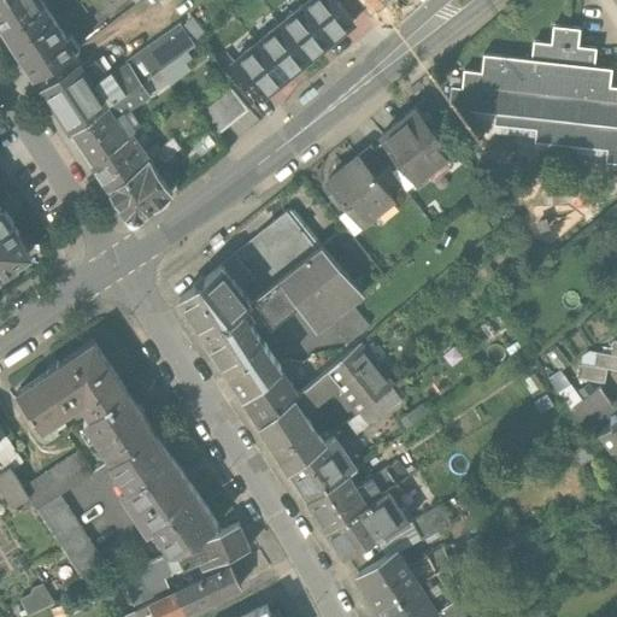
[(72,50),(40,0),(0,0),(0,22),(35,75),(72,50)]
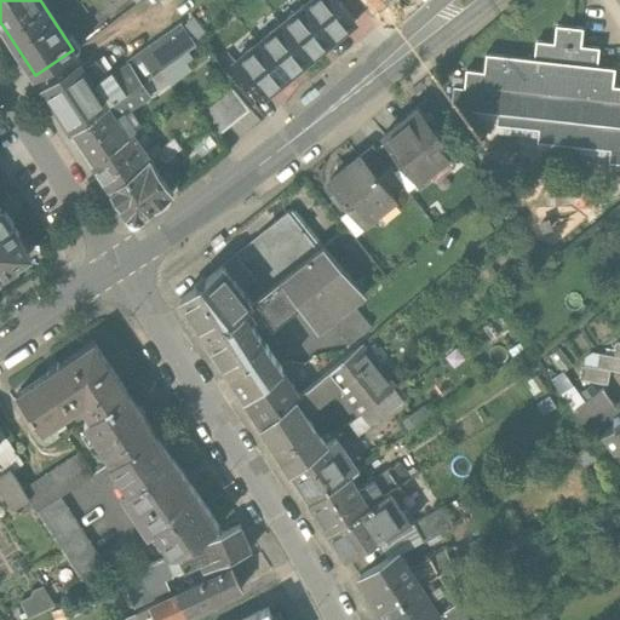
[(310,0),(303,6),(332,42),(355,23),(336,0),(310,0)]
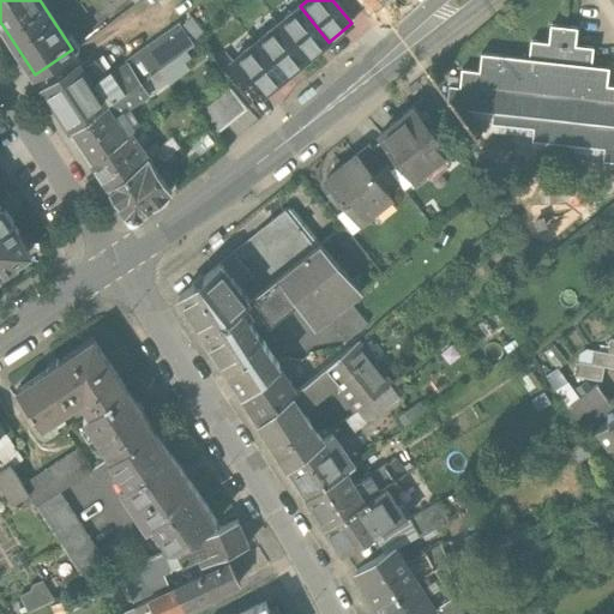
[(361,0),(372,12),(386,0),(361,0)]
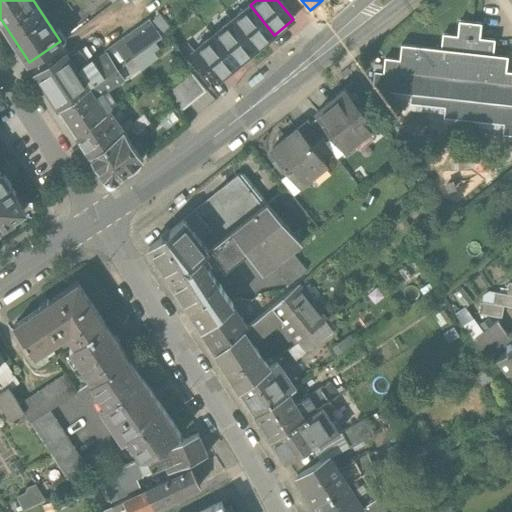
[(274,35),(250,5),(232,20),(255,49),(274,35)]
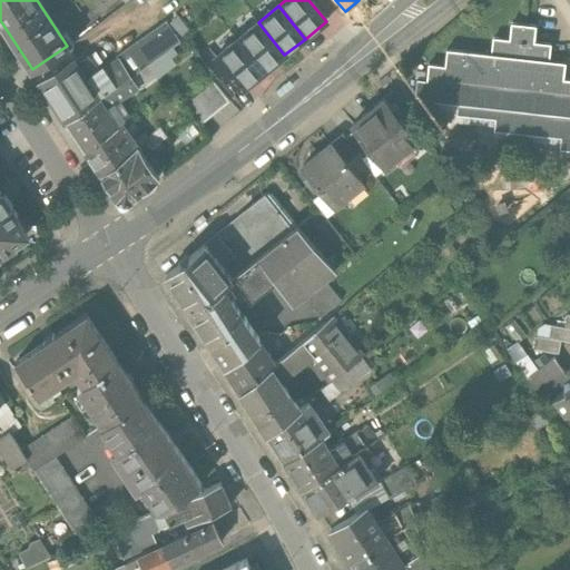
[(117,57),(118,59),(130,75),(165,48),(178,37),(165,19),(117,57)]
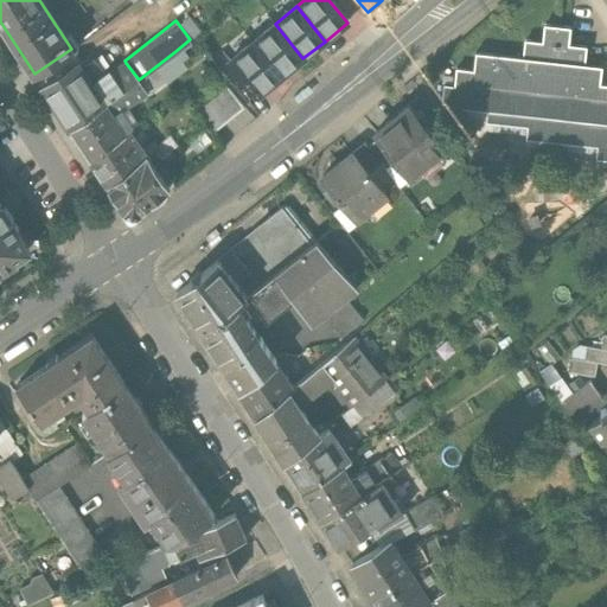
[(302,58),(275,24),(253,43),(280,77),(302,58)]
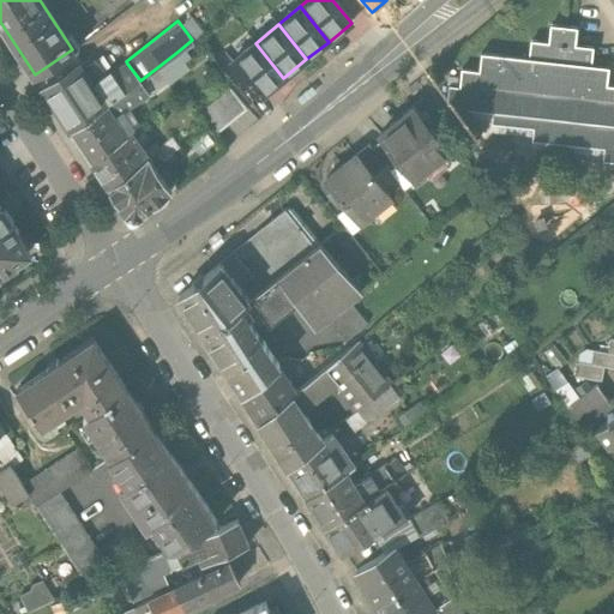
[(547,42),(530,41),(529,58),(481,53),(479,71),(461,70),(459,88),(447,86),(445,113),(492,118),(491,130),(533,134),(531,148),(602,155),(601,167),(613,168),(613,85),(606,85),(607,66),(590,65),(591,47),(573,46),(575,28),(549,25),(547,42)]
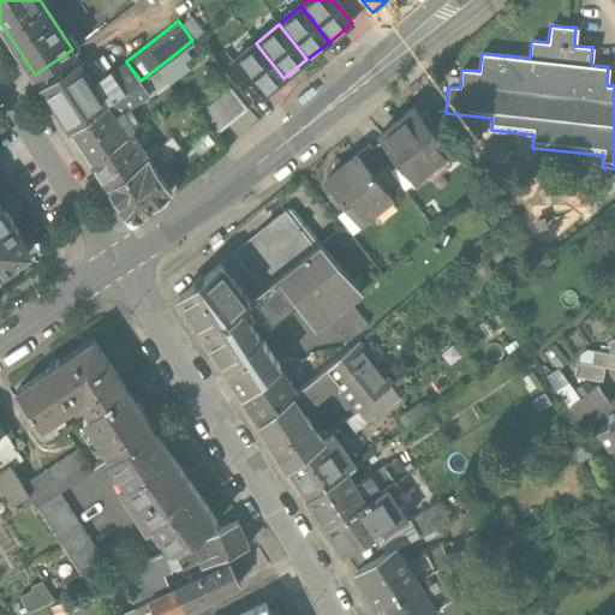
[(284,78),(256,43),(232,63),(261,96),(284,78)]
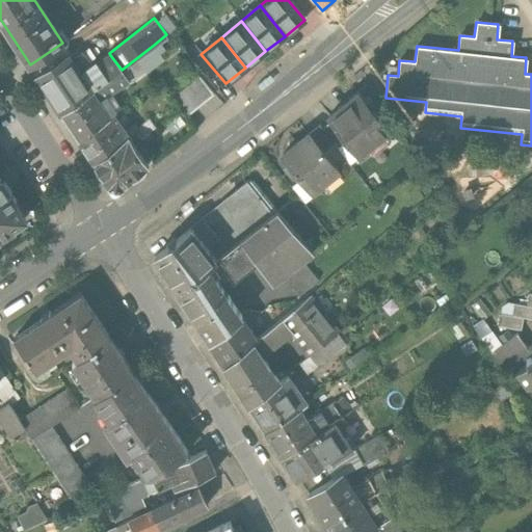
[(122,70),(112,76),(120,86),(164,58),(154,45),(122,70)]
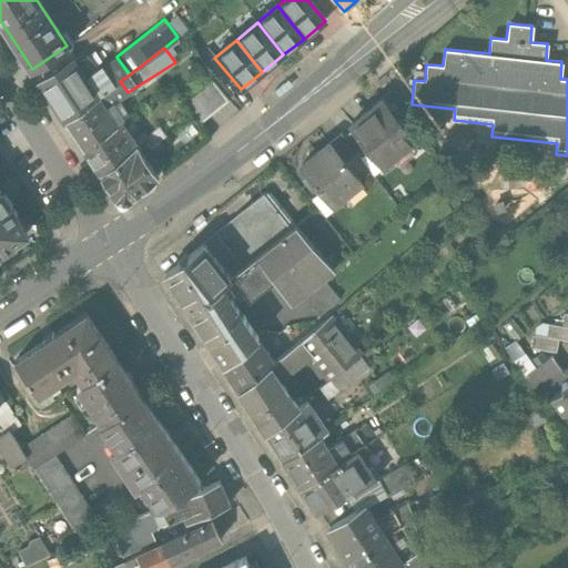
[(88,81),(101,71),(89,53),(74,63),(88,81)]
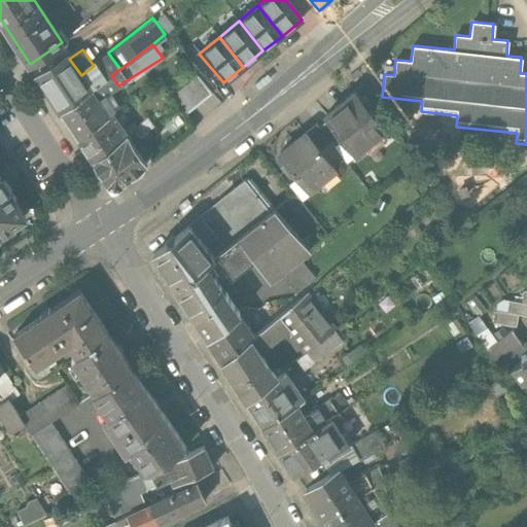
[(36,75),(61,113),(111,75),(120,69),(109,55),(94,66),(81,75),(69,59),(67,56),(36,75)]
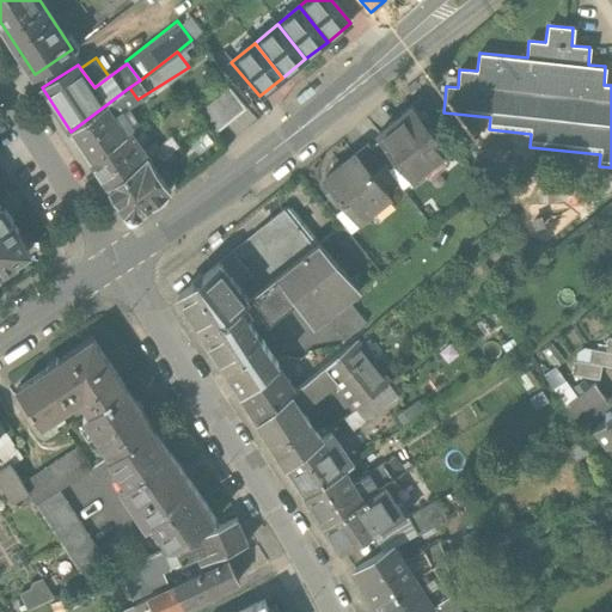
[(127,106),(138,99),(129,87),(71,132),(90,161),(127,133),(115,115),(127,106)]
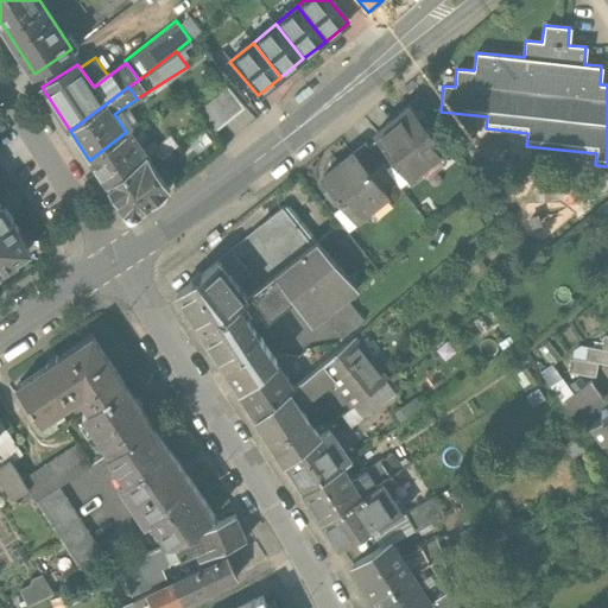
[(245,108),(228,88),(197,113),(213,133),(245,108)]
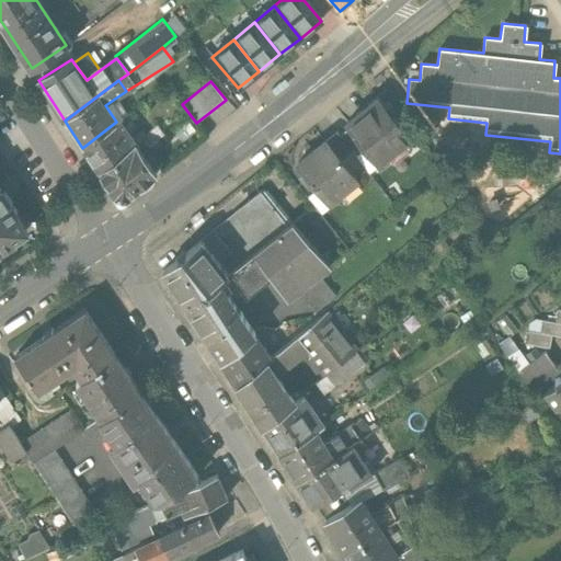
[(116,122),(121,119),(127,115),(116,98),(105,105),(116,122)]
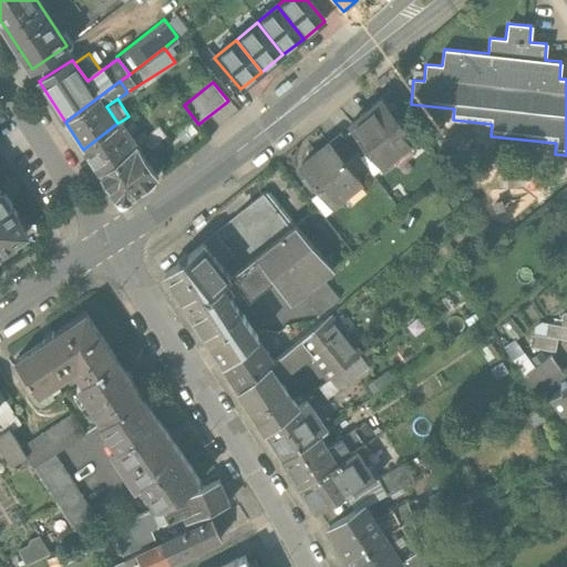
[(381,100),(350,125),(352,129),(370,152),(383,167),(418,140),(395,113),(393,114),(381,100)]
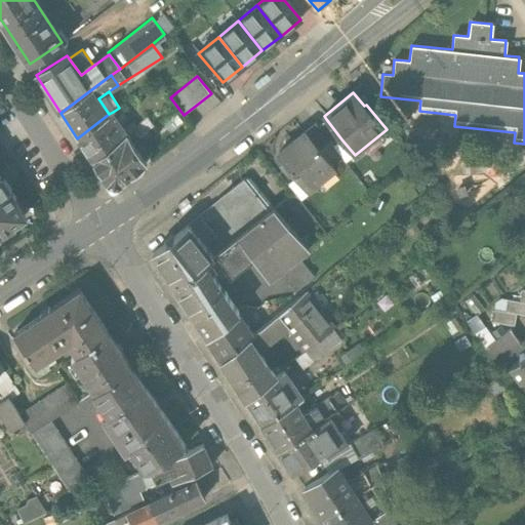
[(175,111),(163,120),(170,131),(184,121),(175,111)]
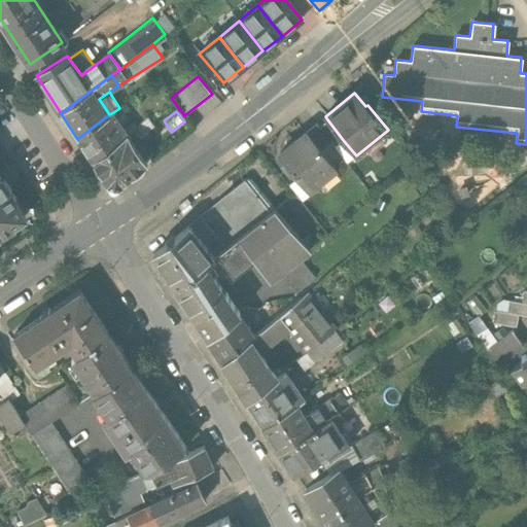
[(77,139),(93,162),(127,135),(129,133),(113,112),(109,114),(77,139)]
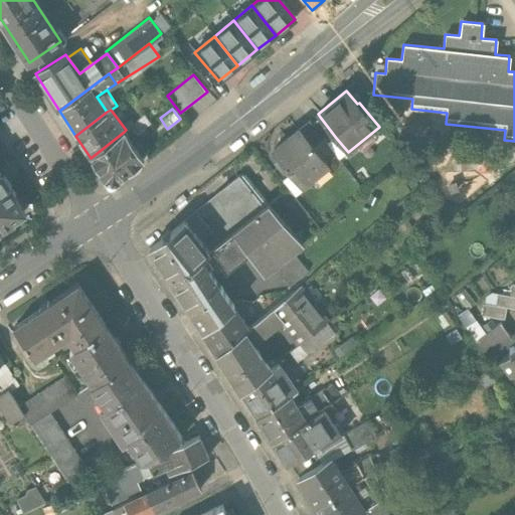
[(143,116),(131,126),(134,132),(138,133),(149,125),(143,116)]
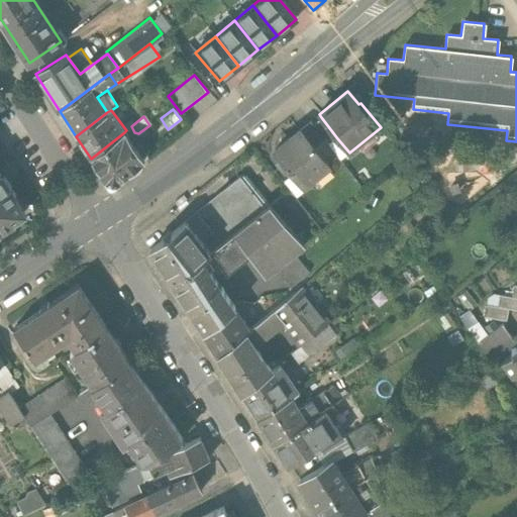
[(337,138),(321,117),(312,125),(324,141),(328,145),(337,138)]
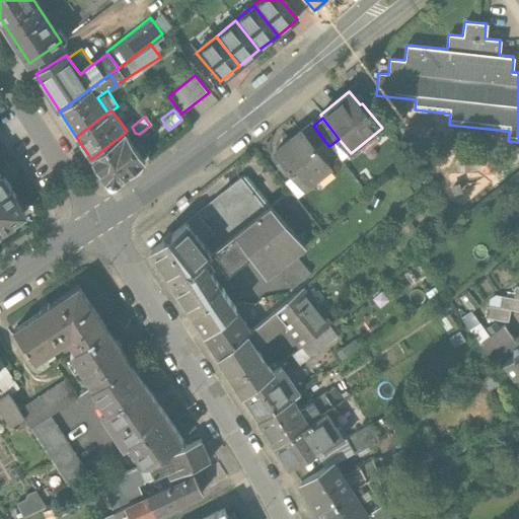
[(311,123),(300,131),(316,150),(325,142),(313,126),(311,123)]
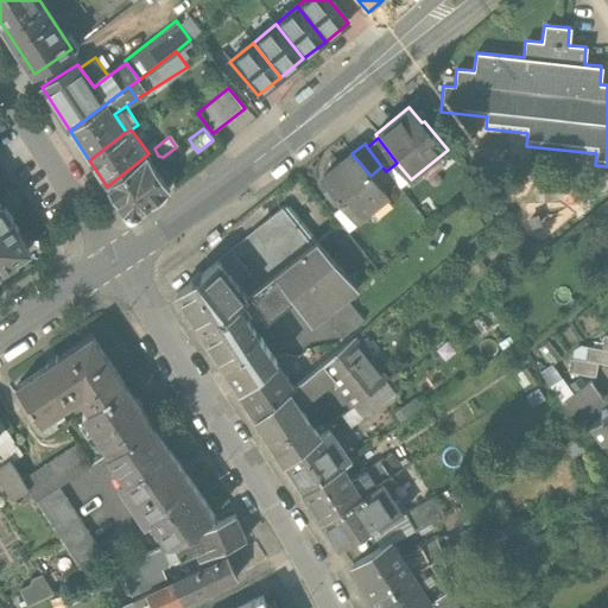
[(386,196),(371,176),(352,153),(321,177),(333,191),(325,197),(333,204),(339,200),(355,221),(386,196)]
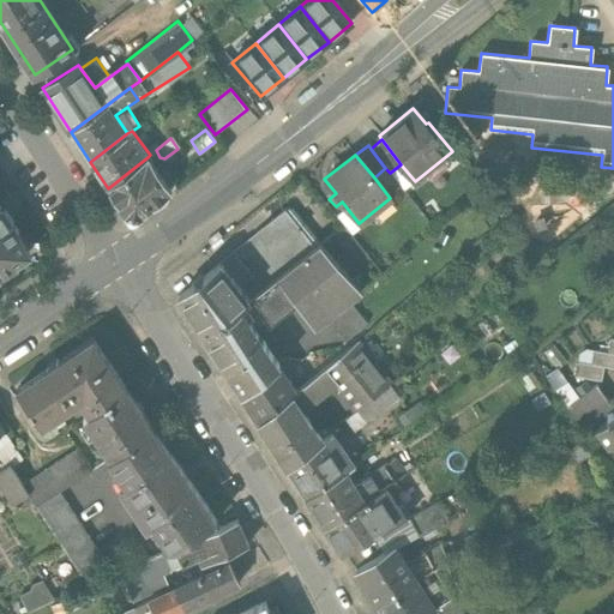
[(170,193),(148,157),(108,188),(128,220),(136,220),(170,193)]
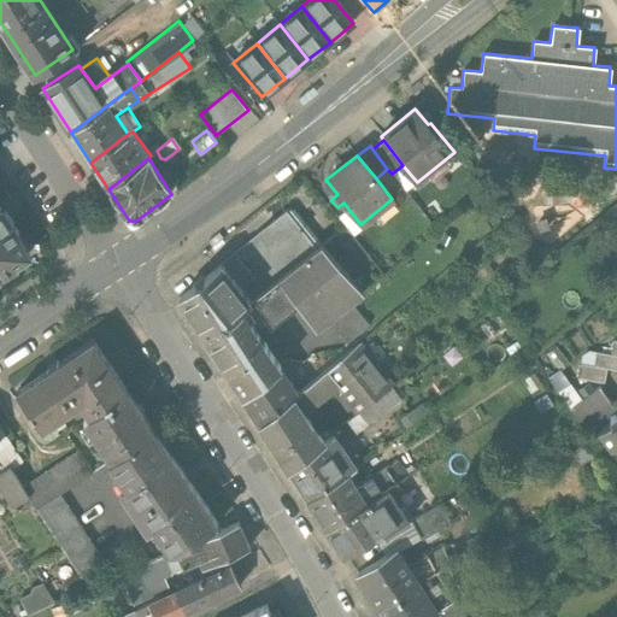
[(0,277),(17,266),(17,264),(27,258),(28,248),(22,239),(23,238),(0,204),(0,277)]
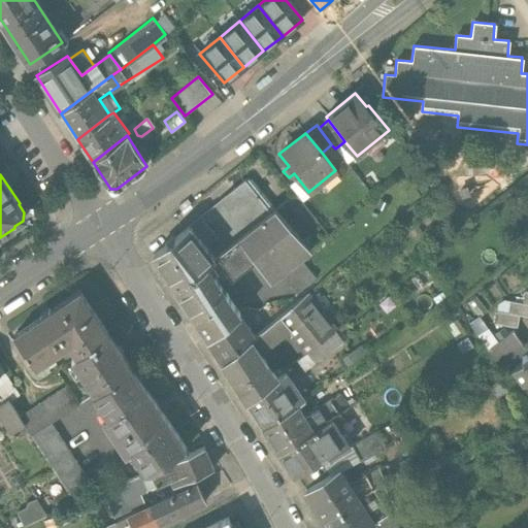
[(213,260),(271,213),(244,182),(200,218),(212,233),(200,242),(213,260)]
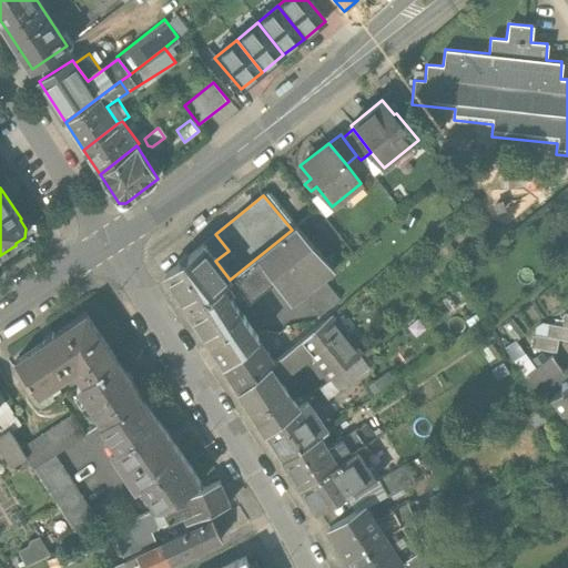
[(296,227),(292,230),(230,280),(223,284),(237,307),(249,300),(250,300),(271,283),(272,283),(276,280),(293,302),(301,295),(317,316),(338,298),(322,277),(333,269),(296,227)]
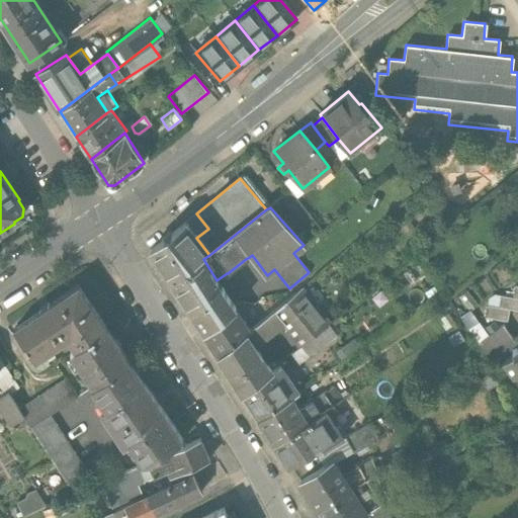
[(151,250),(172,284),(203,259),(209,255),(196,238),(184,224),(151,250)]
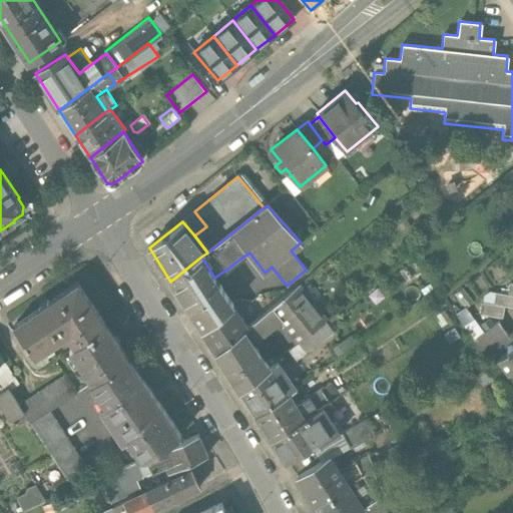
[(232,305),(214,278),(201,257),(170,282),(201,331),(232,305)]
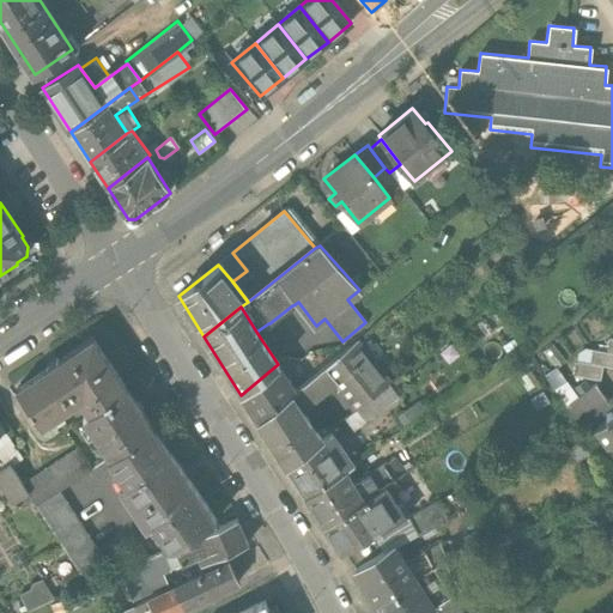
[(578,352),(575,375),(600,380),(602,365),(612,366),(612,338),(610,338),(607,351),(584,347),(578,352)]
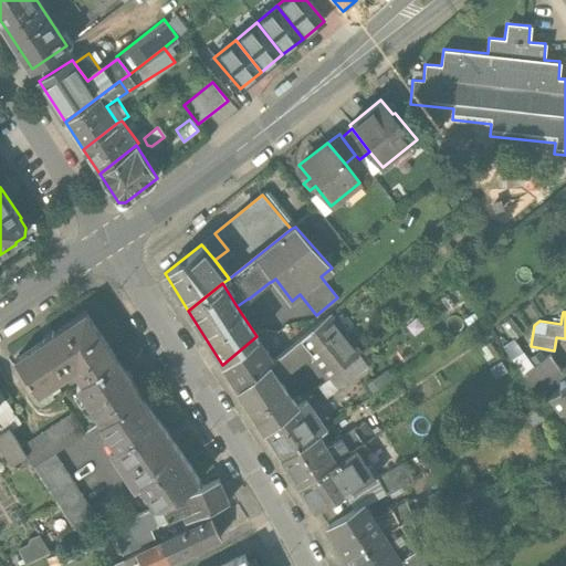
[(74,369),(82,383),(117,359),(86,313),(17,359),(28,376),(25,377),(31,384),(32,383),(40,395),(50,387),(53,394),(59,389),(55,384),(67,376),(66,375),(74,369)]
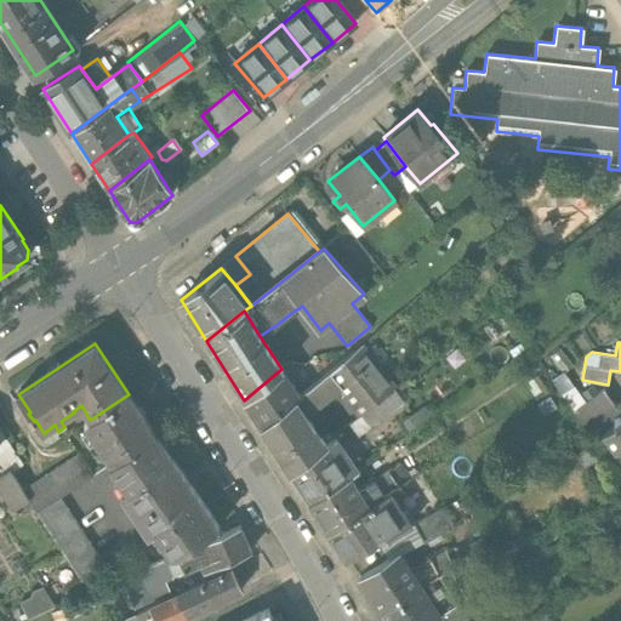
[(325,445),(306,415),(341,387),(362,415),(396,389),(359,346),(298,394),(261,426),(291,472),(325,445)]
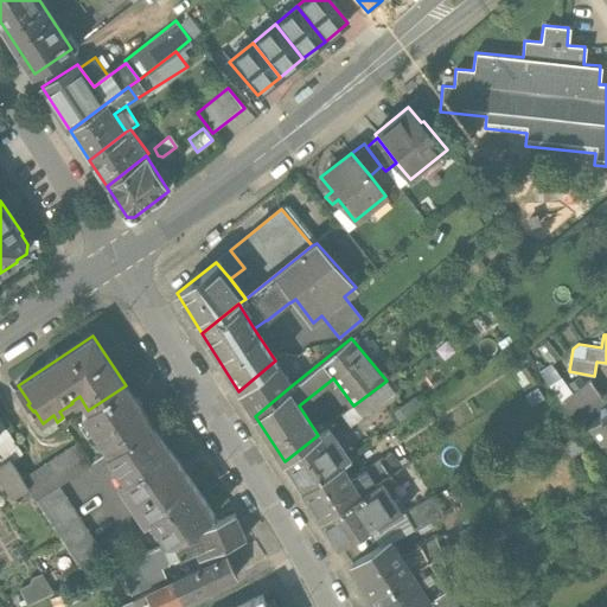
[(547,340),(537,349),(550,365),(560,358),(547,340)]
